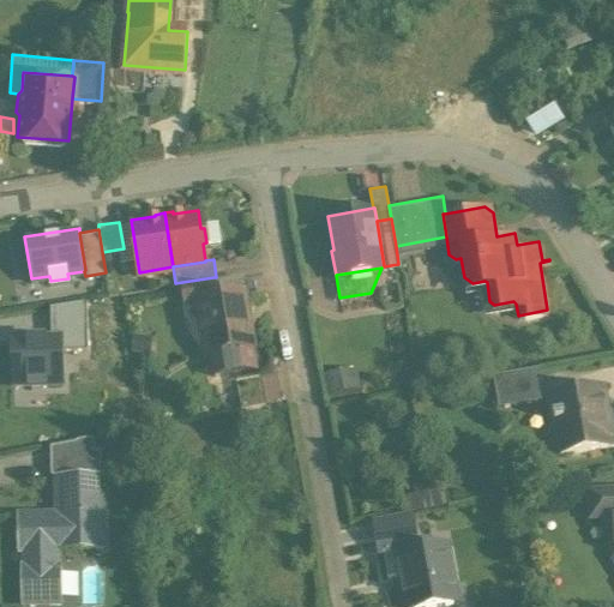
[(214,277),(182,282),(186,301),(198,299),(198,298),(216,294),(214,277)]
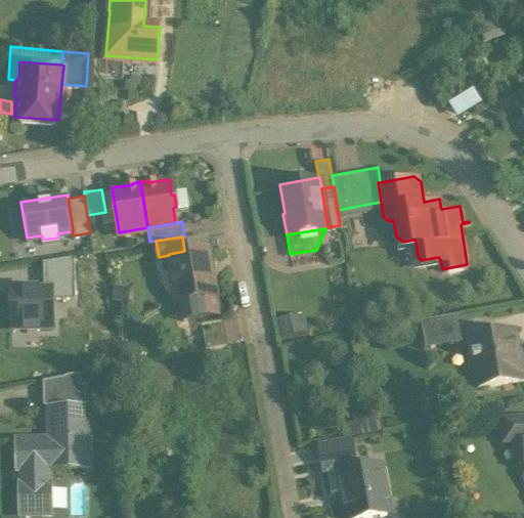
[(184,251),(169,254),(169,255),(174,284),(175,283),(178,299),(177,299),(177,300),(179,300),(182,318),(216,312),(214,295),(216,294),(215,292),(214,293),(209,266),(211,265),(208,247),(184,251)]
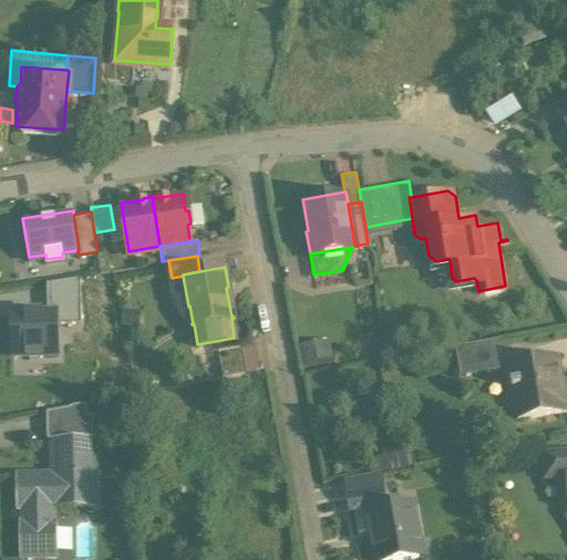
[(47,309),(55,309),(55,320),(81,319),(79,275),(45,279),(47,309)]
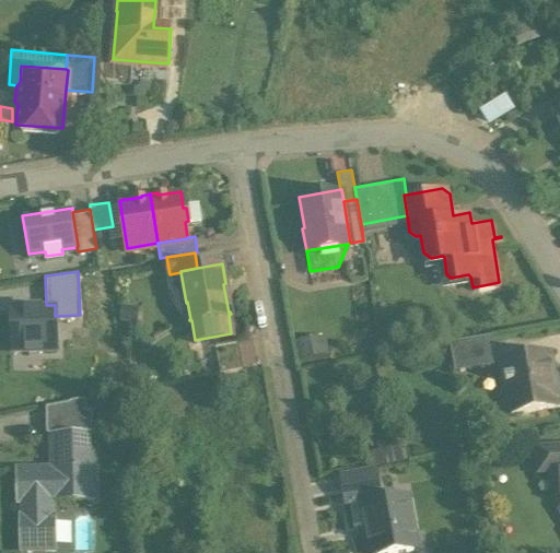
[(46,305),(11,306),(12,348),(56,346),(55,316),(55,305),(46,305)]
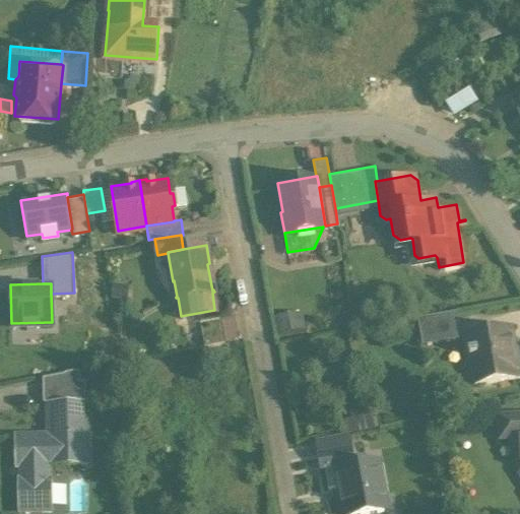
[(275,311),(278,330),(307,325),(304,307),(275,311)]
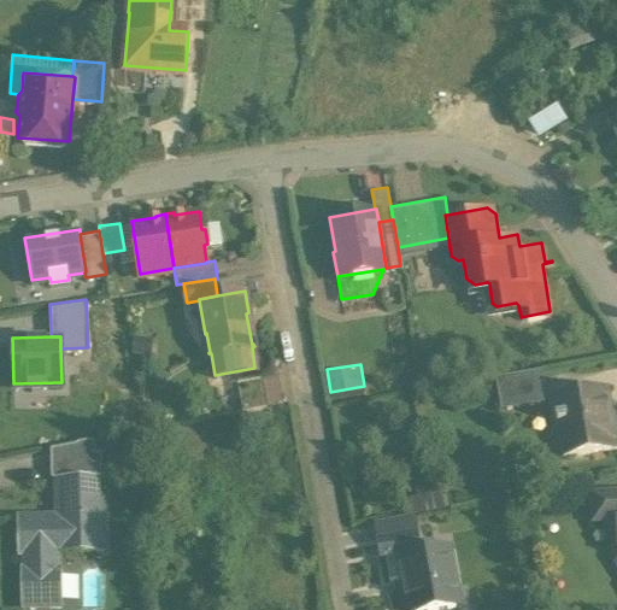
[(541,365),(500,373),(506,405),(547,398),(547,396),(541,365)]
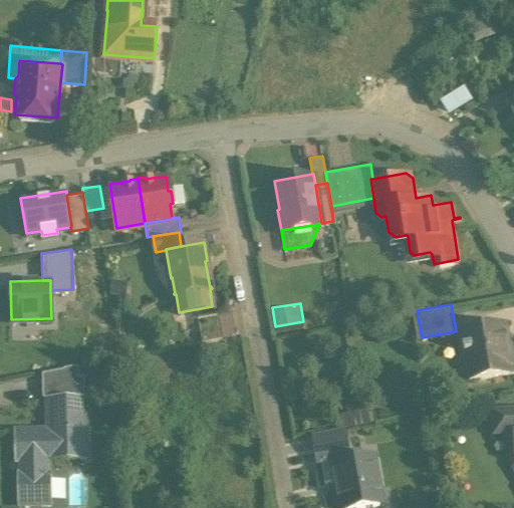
[(219,312),(223,336),(235,334),(231,310),(219,312)]
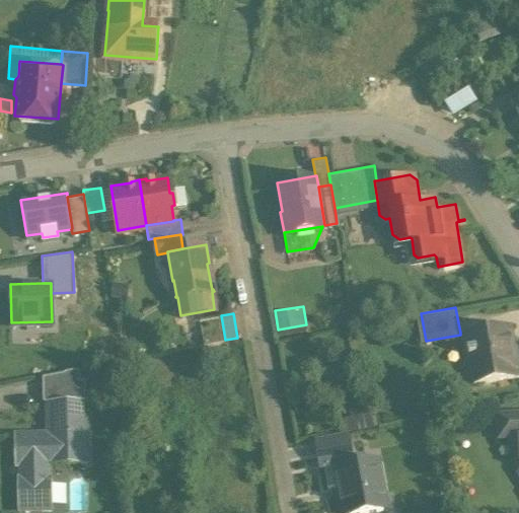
[(220,315),(200,318),(204,344),(225,340),(221,315),(220,315)]
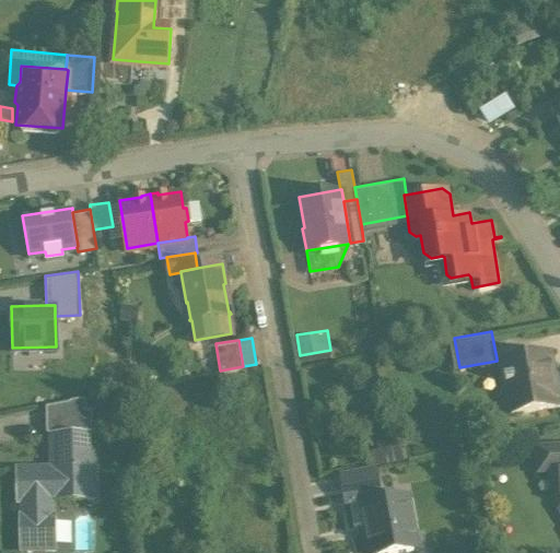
[(546,350),(497,359),(497,361),(501,360),(511,410),(559,401),(559,391),(557,375),(556,374),(555,373),(552,372),(550,373),(546,350)]
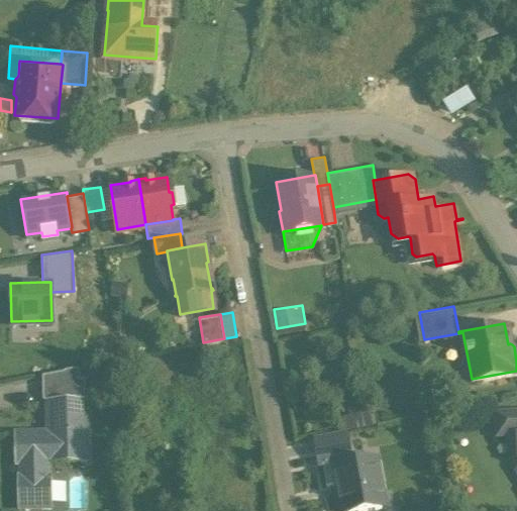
[(79,377),(79,365),(65,367),(65,396),(86,396),(85,377),(79,377)]
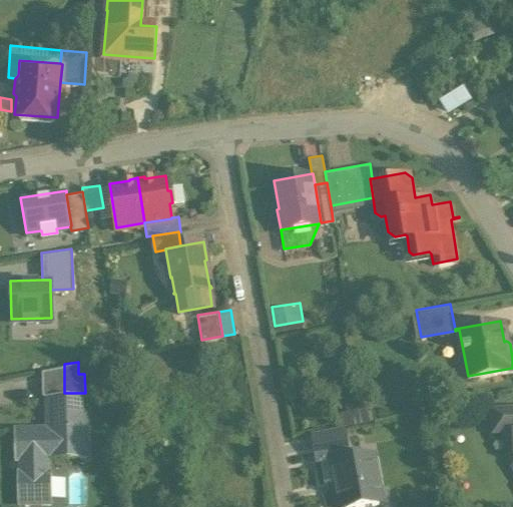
[(47,394),(64,393),(64,364),(43,368),(44,394),(47,394)]
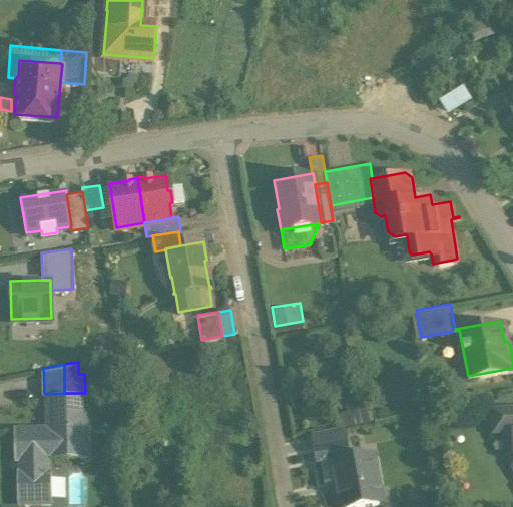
[(47,394),(47,426),(14,427),(14,457),(20,457),(21,470),(17,470),(18,500),(51,499),(50,469),(47,470),(46,457),(86,456),(85,393),(64,393),(47,394)]
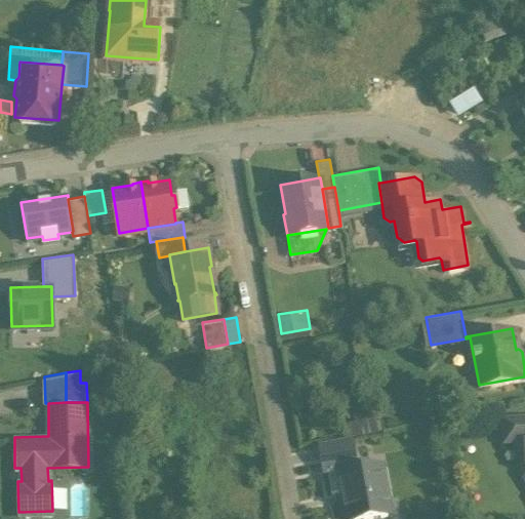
[(524,416),(503,417),(505,439),(521,439),(523,473),(524,476),(524,416)]
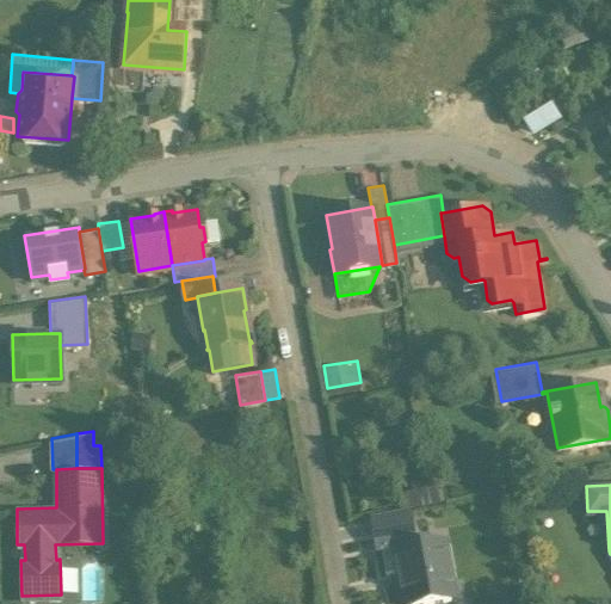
[(408,506),(372,513),(374,516),(371,516),(376,547),(381,546),(417,538),(411,509),(408,509),(408,506)]
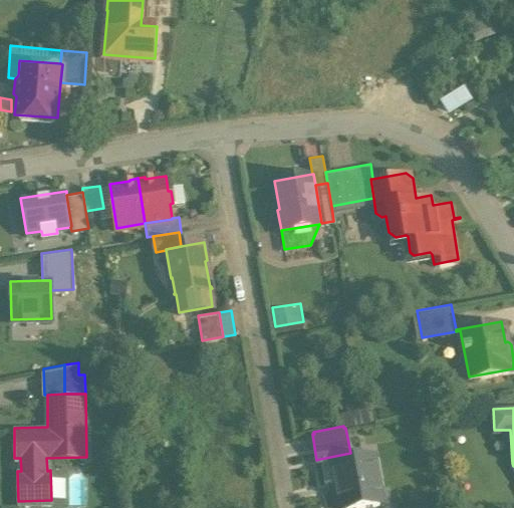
[(324,480),(335,478),(332,461),(351,458),(350,453),(320,459),(324,480)]
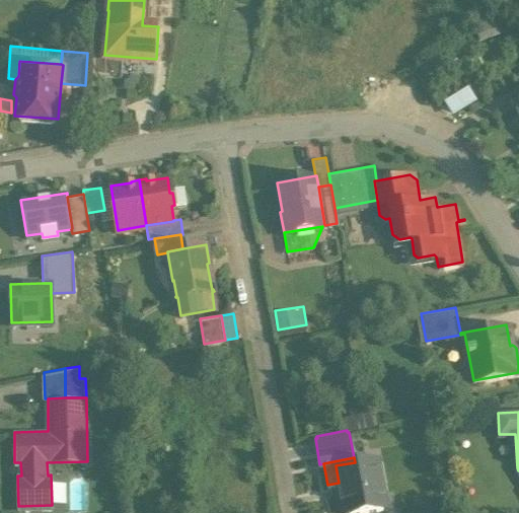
[(339,483),(345,512),(383,506),(379,488),(383,488),(378,457),(355,462),(336,465),(339,483)]
